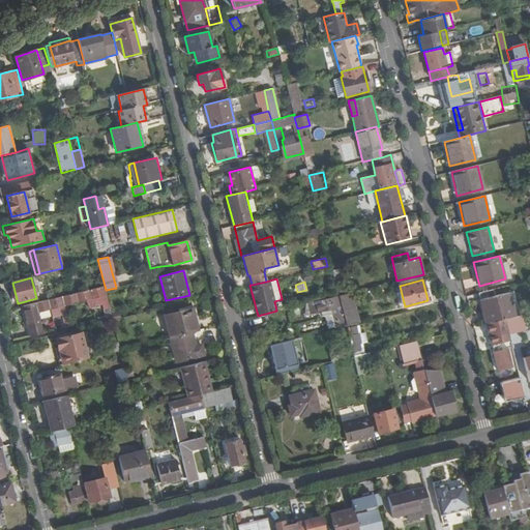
[(105,286),(22,306),(29,335),(42,332),(37,312),(51,308),(54,318),(66,315),(64,306),(87,300),(88,307),(102,304),(105,316),(95,318),(97,323),(106,321),(113,320),(111,310),(106,290),(105,286)]
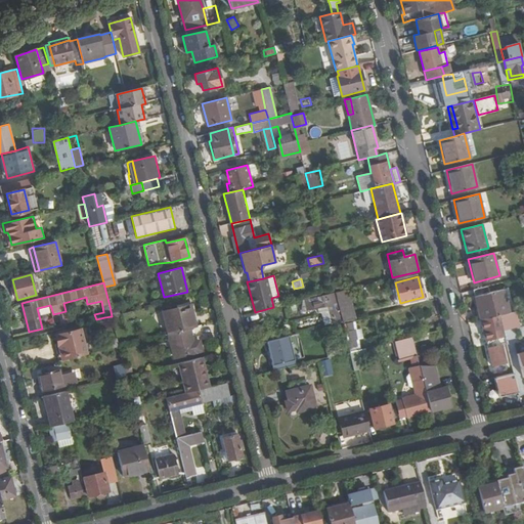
[(488,287),(473,290),(476,303),(479,303),(483,318),(499,314),(509,312),(504,289),(489,293),(488,287)]
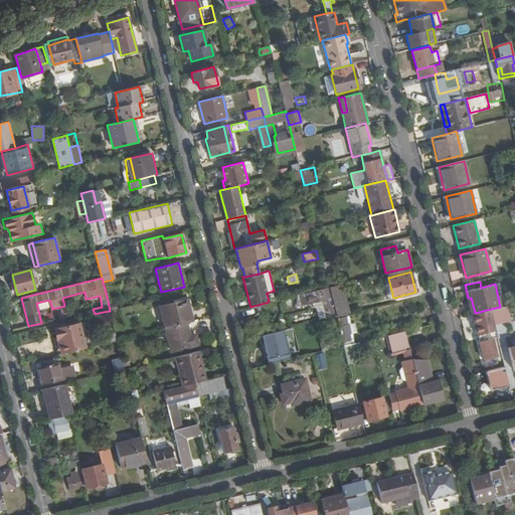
[(329,287),(336,316),(349,313),(342,284),(329,287)]
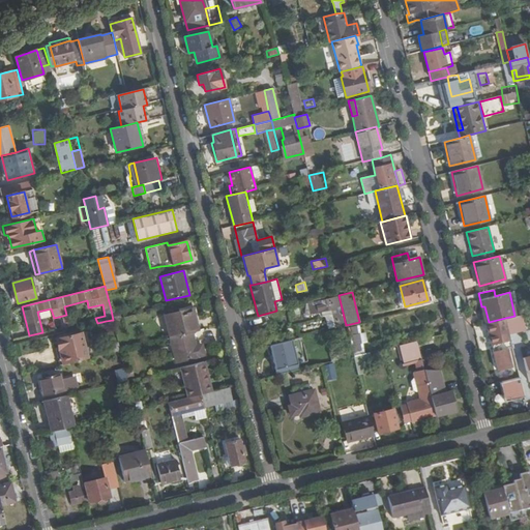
[(330,308),(335,328),(346,325),(339,295),(307,303),(310,313),(330,308)]
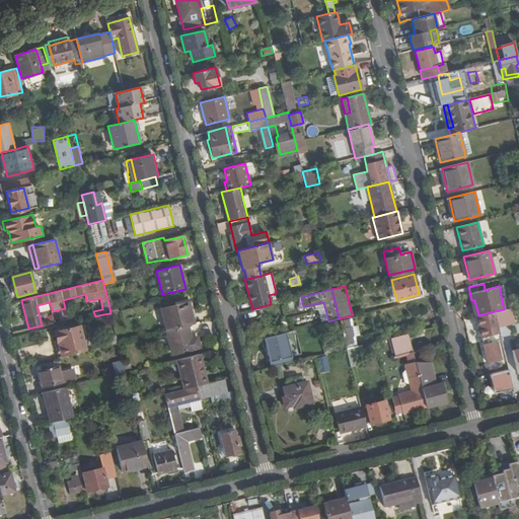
[(108,303),(110,313),(120,310),(117,301),(108,303)]
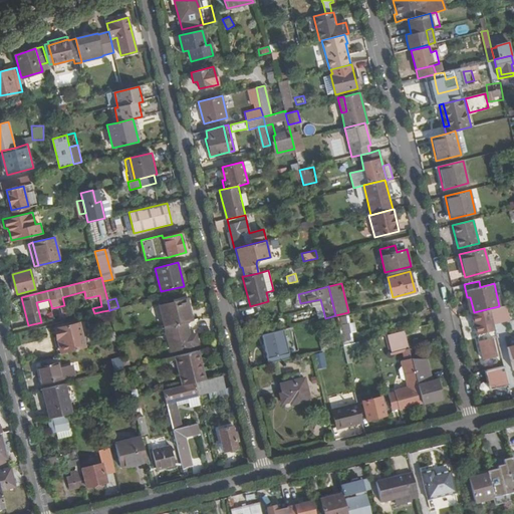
[(192,320),(193,320),(188,302),(176,305),(175,302),(161,305),(166,327),(186,322),(192,320)]
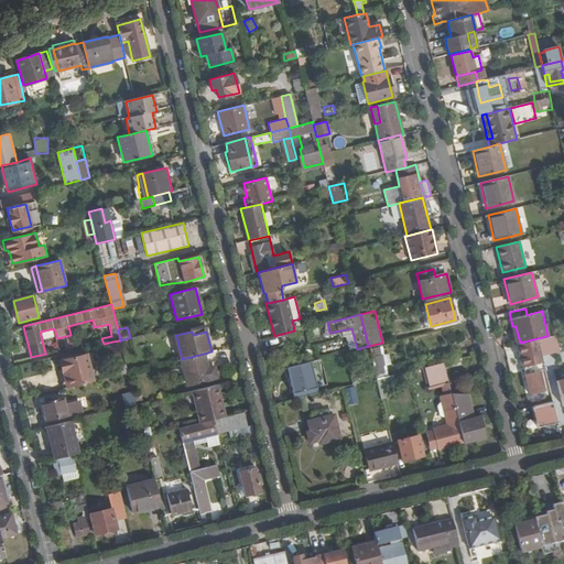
[(548,336),(538,338),(541,356),(559,351),(554,334),(548,336)]
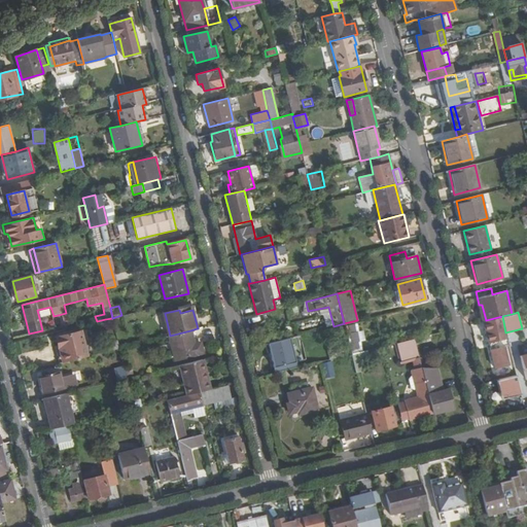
[(486,320),(501,382),(517,378),(505,332),(502,316),(486,320)]
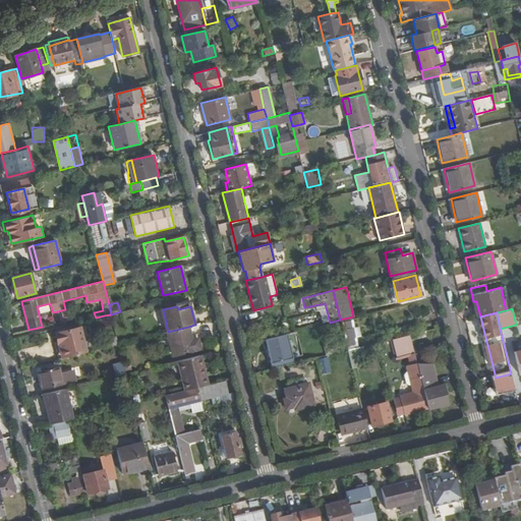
[(111,314),(104,315),(106,325),(113,323),(111,314)]
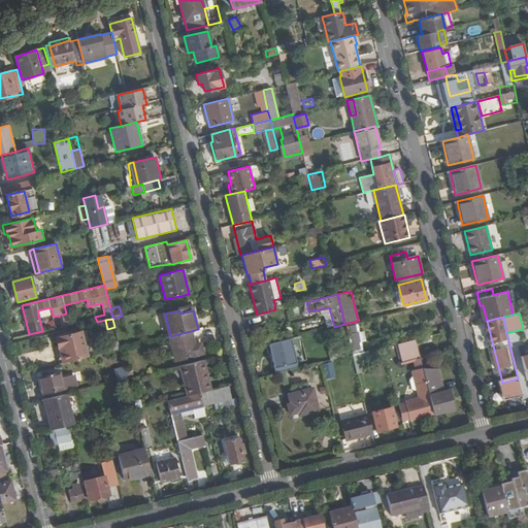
[(345,327),(353,355),(364,352),(357,325),(345,327)]
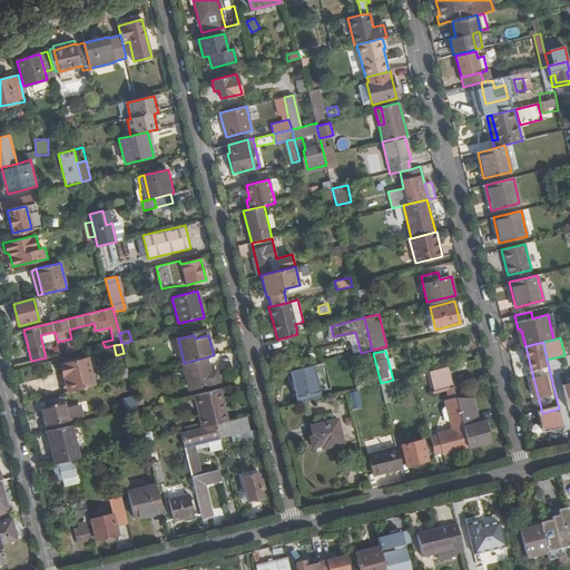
[(216,370),(213,355),(206,357),(210,372),(216,370)]
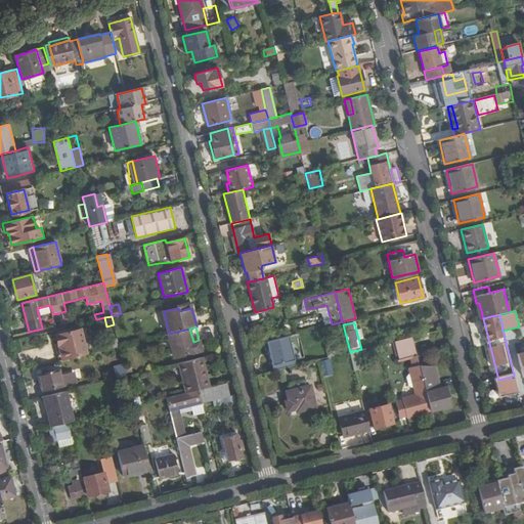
[(193,342),(189,329),(169,334),(168,334),(173,352),(182,350),(184,356),(202,351),(199,340),(193,342)]
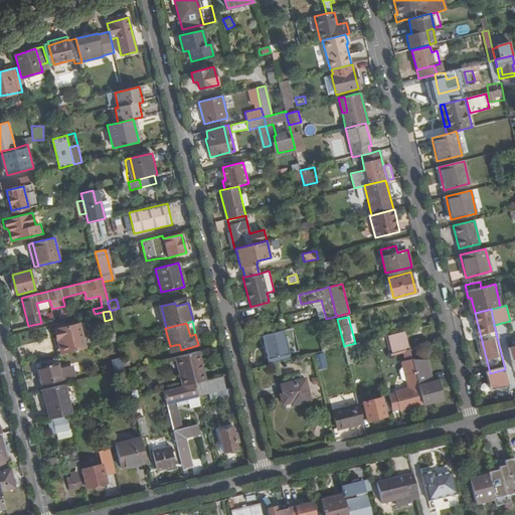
[(404,331),(406,336),(436,329),(434,323),(404,331)]
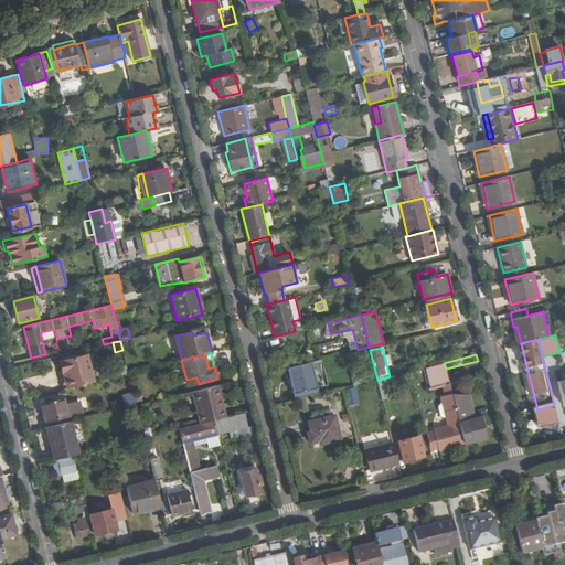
[(61,371),(65,388),(94,382),(87,355),(63,361),(64,370),(61,371)]
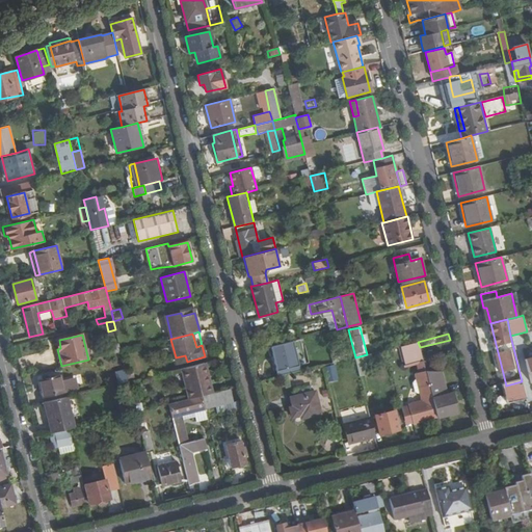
[(406,364),(423,360),(420,347),(418,342),(402,346),(406,364)]
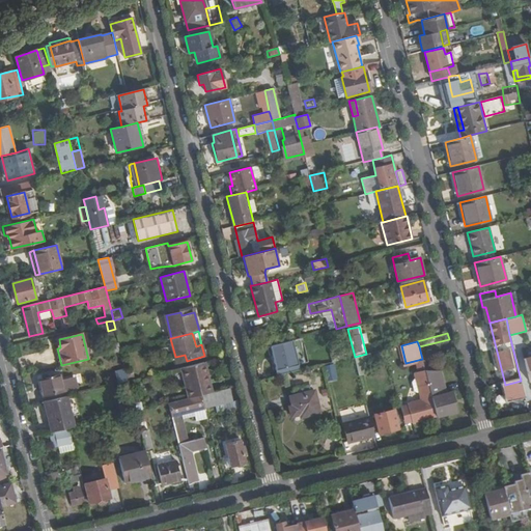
[(120,351),(119,344),(108,347),(110,353),(120,351)]
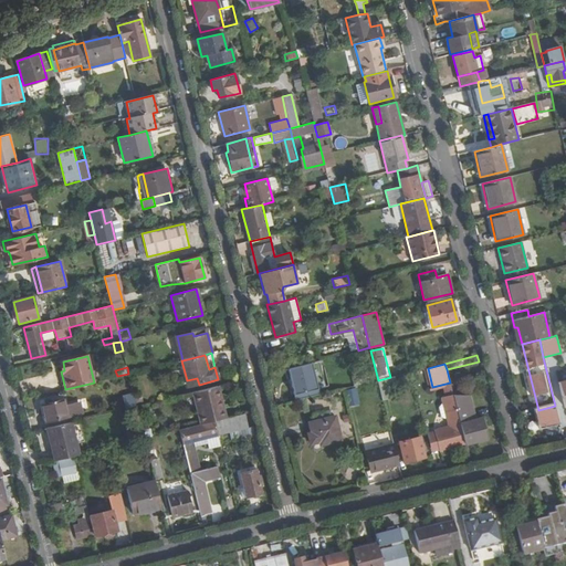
[(390,377),(378,380),(383,399),(394,397),(390,387),(397,385),(395,376),(390,377)]
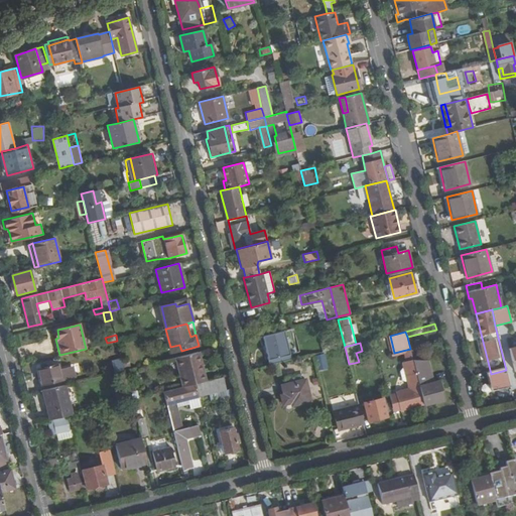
[(179,345),(170,347),(171,353),(181,351),(179,345)]
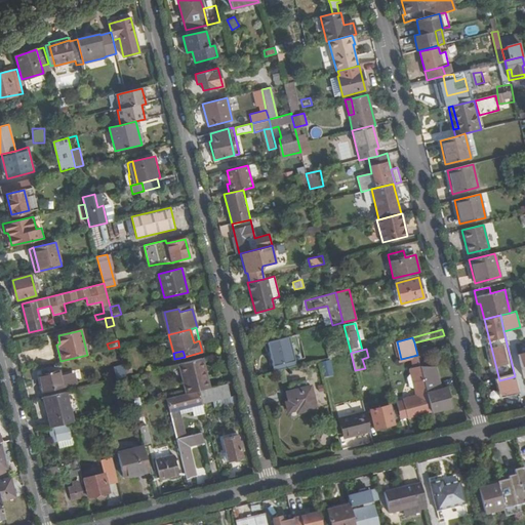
[(308,360),(306,354),(291,358),(293,364),(308,360)]
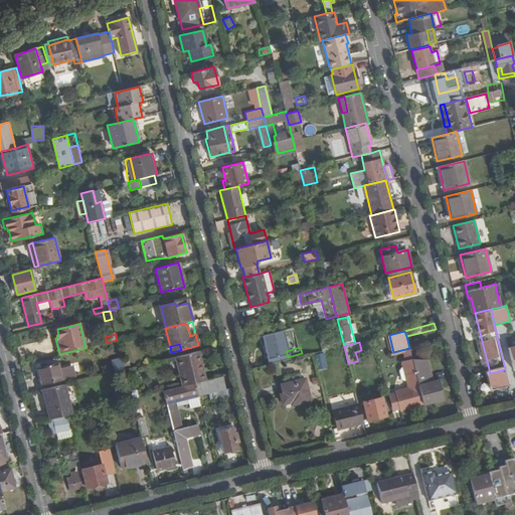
[(328,350),(313,354),(317,372),(326,370),(324,362),(330,360),(328,350)]
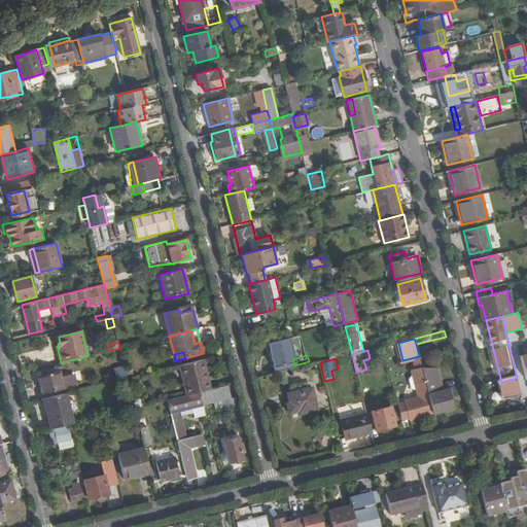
[(201,392),(210,389),(207,378),(204,378),(199,360),(179,364),(187,395),(201,392)]
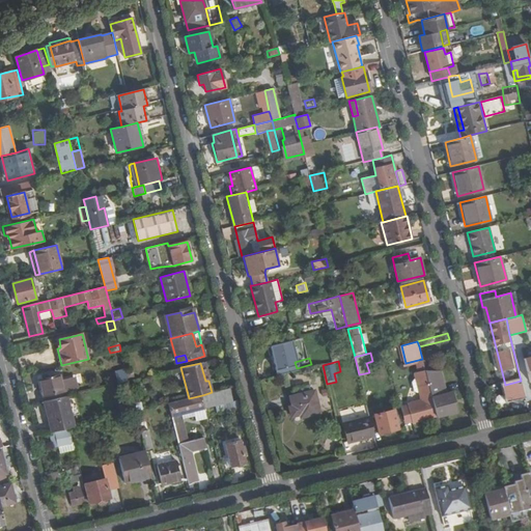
[(412,422),(437,416),(431,397),(424,370),(424,369),(414,372),(420,399),(408,402),(408,404),(412,422)]
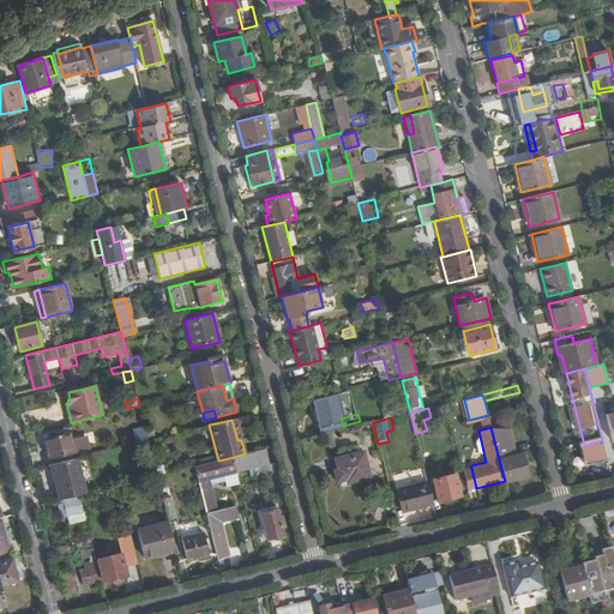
[(499,459),(505,481),(528,475),(522,453),(515,455),(507,428),(491,428),(499,459)]
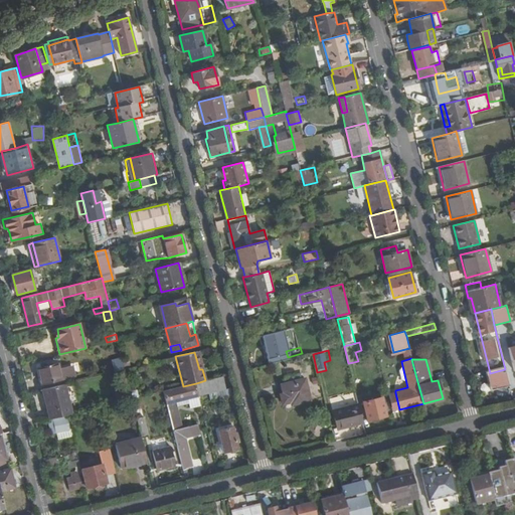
[(76,374),(74,365),(60,369),(59,363),(37,368),(41,383),(76,374)]
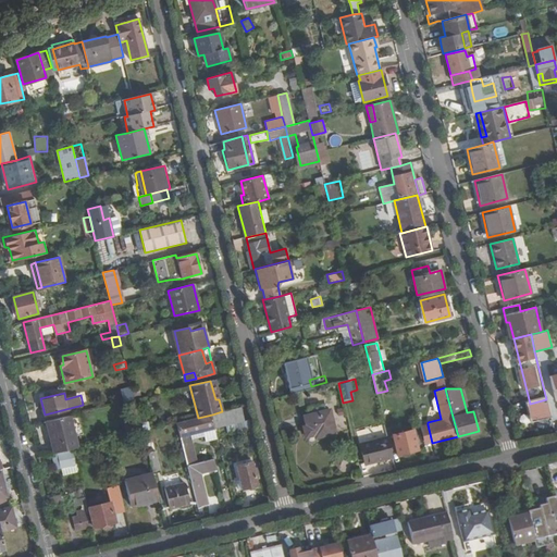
[(244,420),(240,407),(222,411),(212,415),(214,428),(235,422),(244,420)]
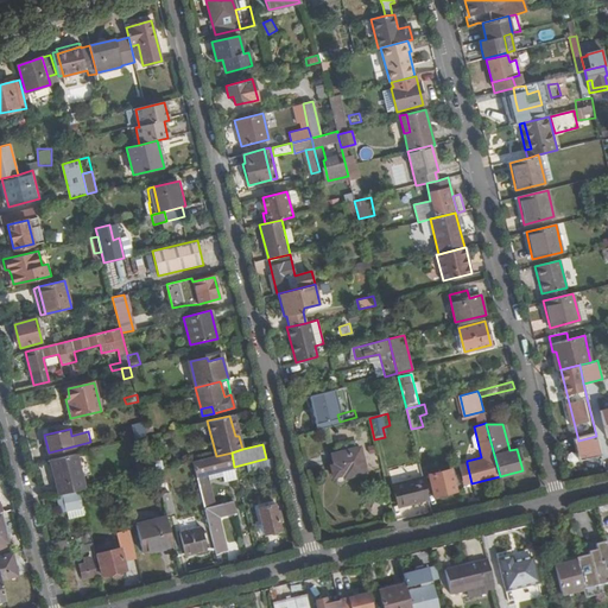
[(344,477),(366,473),(360,447),(331,454),(334,463),(331,464),(334,476),(343,474),(344,477)]
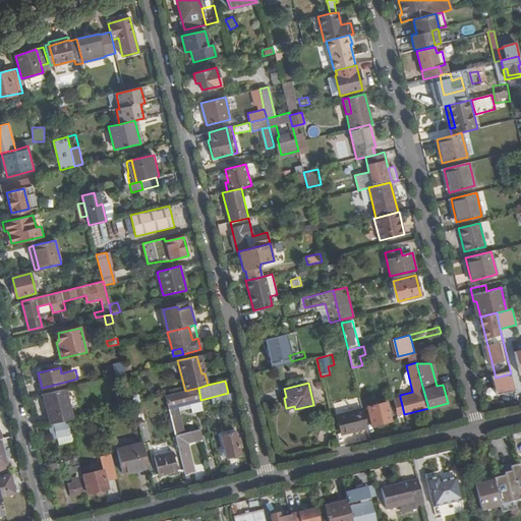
[(200,400),(198,388),(185,391),(165,395),(169,409),(174,431),(175,436),(184,473),(194,471),(187,442),(201,439),(199,429),(182,433),(181,429),(177,411),(191,408),(192,413),(204,410),(200,400)]
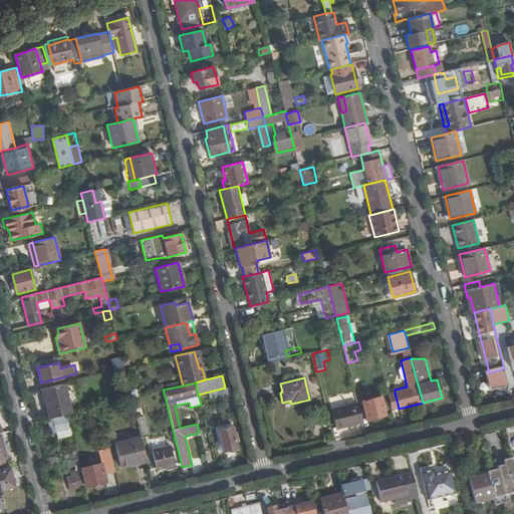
[(64,383),(42,389),(49,418),(67,414),(72,413),(69,403),(65,386),(64,383)]
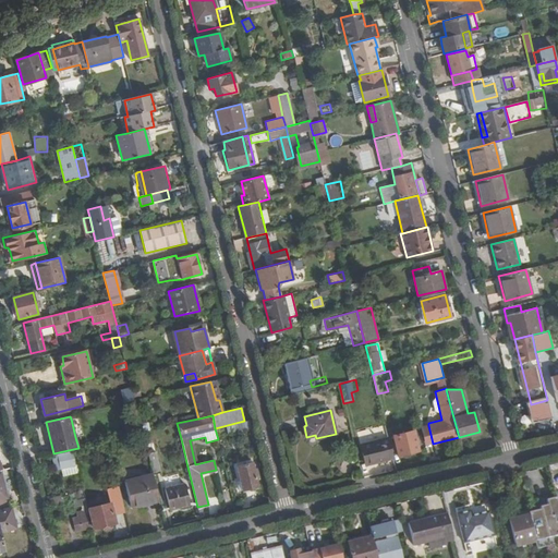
[(79,416),(71,419),(75,437),(83,435),(79,416)]
